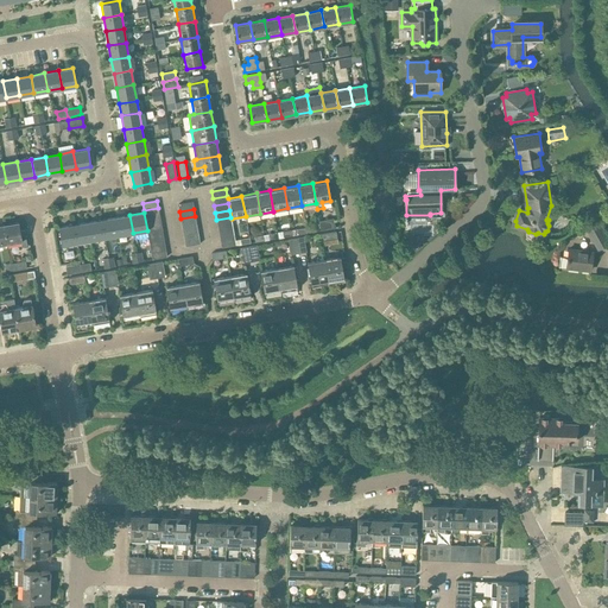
[(130,215),(115,217),(119,235),(133,233),(130,215)]
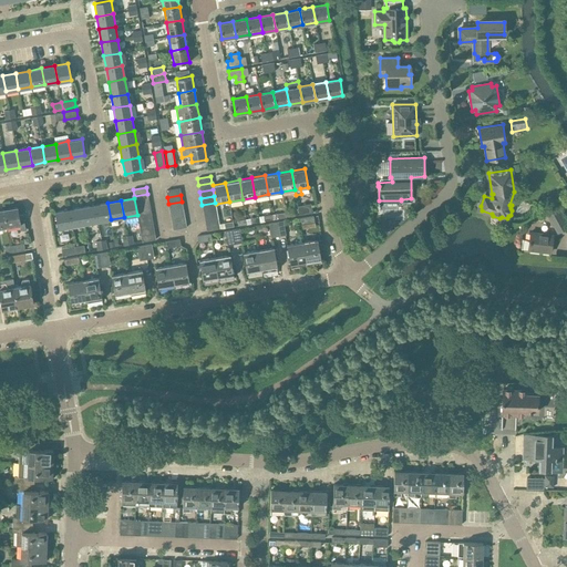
[(148,200),(135,203),(136,209),(150,207),(148,200)]
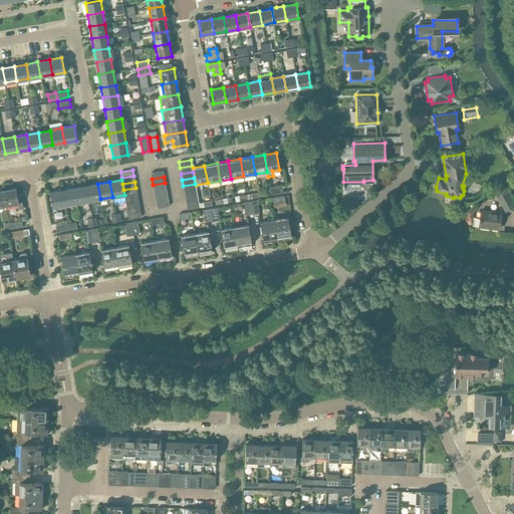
[(154,191),(166,189),(165,183),(153,185),(154,191)]
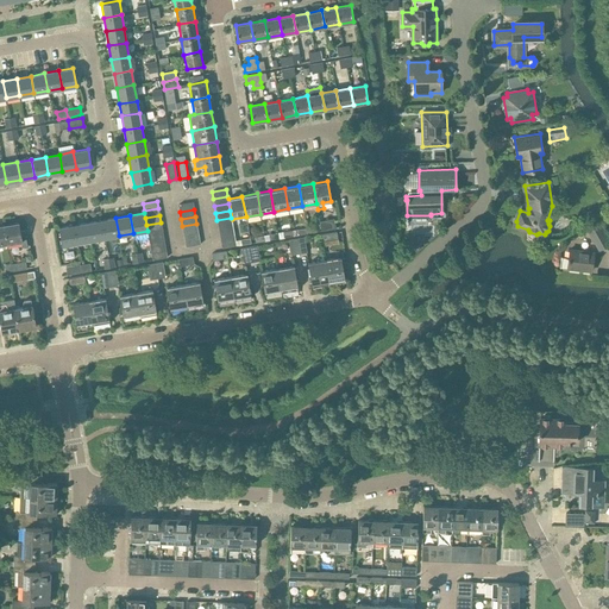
[(115,218),(101,220),(105,238),(119,236),(115,218)]
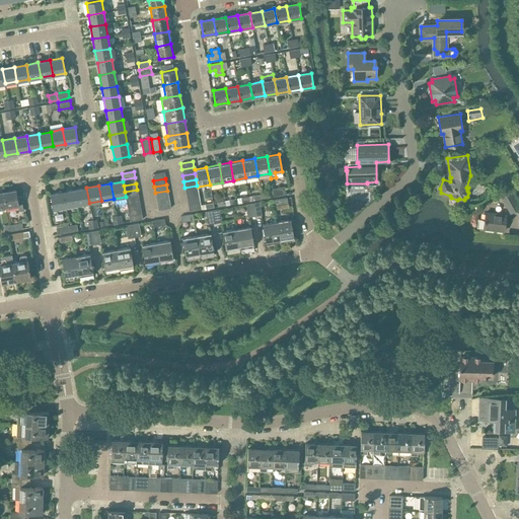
[(197,186),(184,188),(186,194),(198,192),(197,186)]
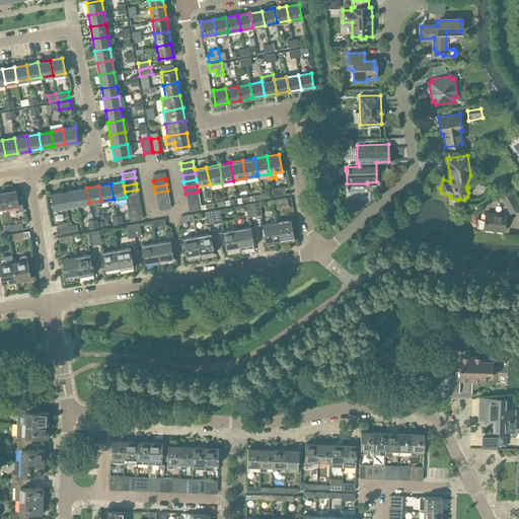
[(273,189),(274,197),(286,195),(285,187),(273,189)]
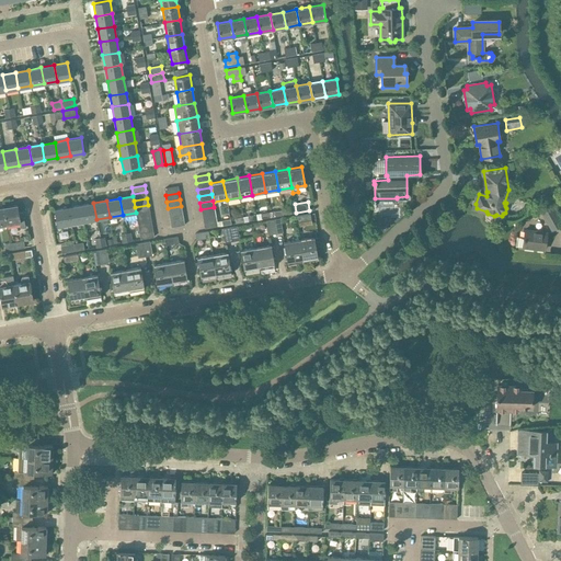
[(93,203),(80,205),(83,221),(96,219),(93,203)]
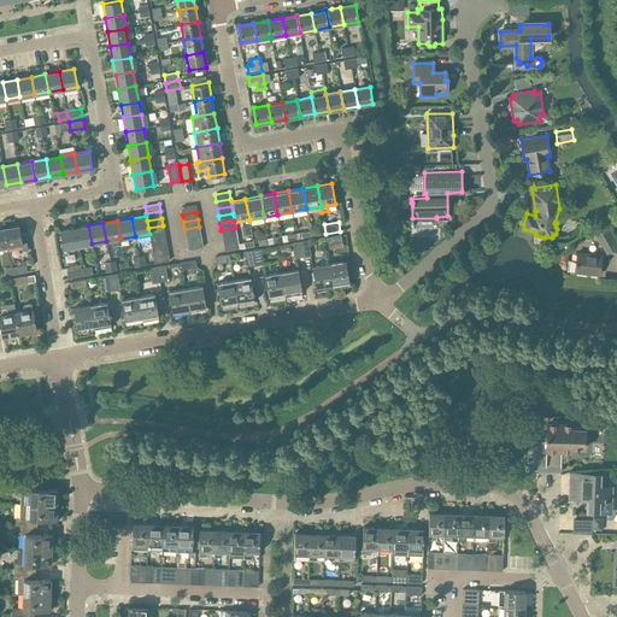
[(4,228),(7,247),(22,245),(22,251),(28,250),(25,233),(21,234),(18,225),(4,228)]
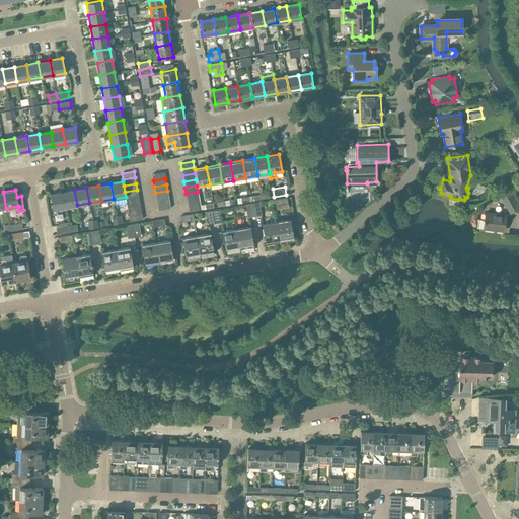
[(65,207),(77,205),(74,190),(63,192),(65,207)]
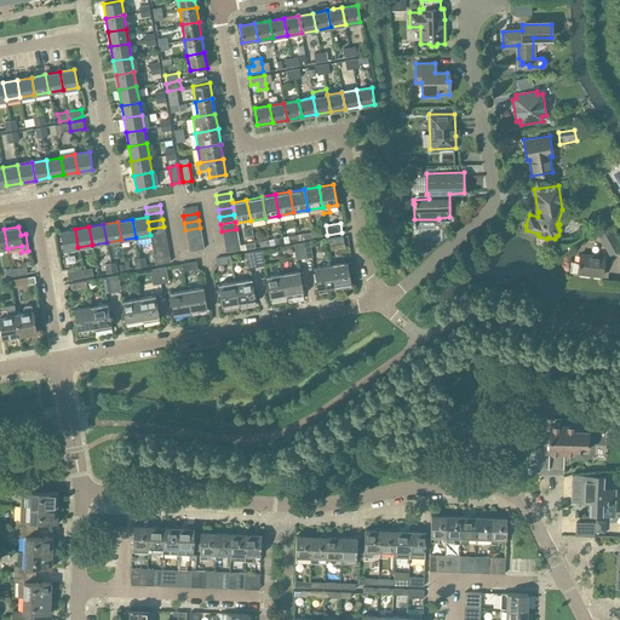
[(150,236),(165,234),(164,227),(149,229),(150,236)]
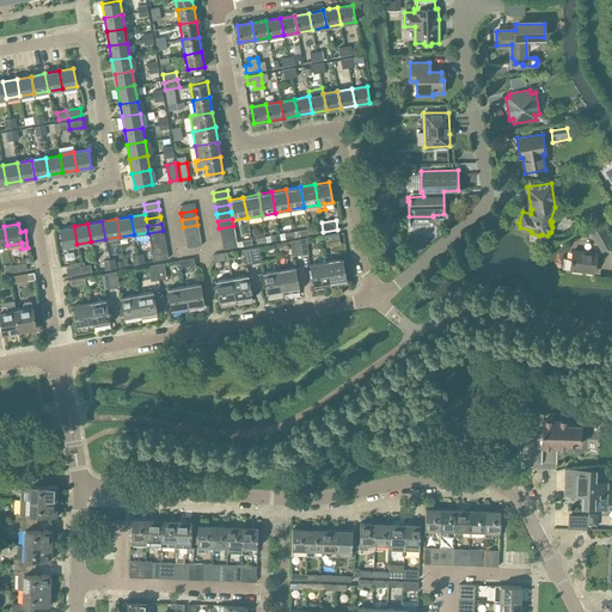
[(77,244),(74,226),(60,228),(62,246),(77,244)]
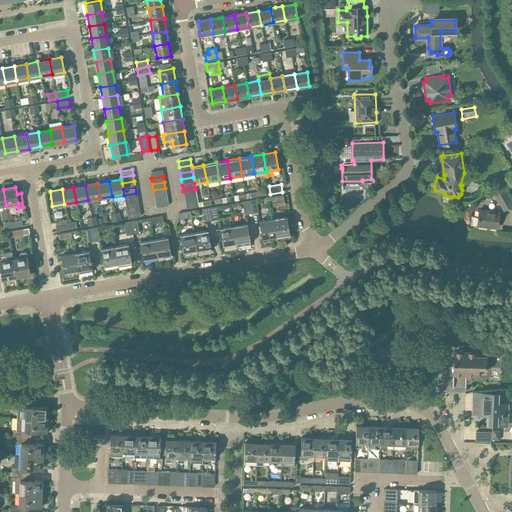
[(195,189),(183,191),(184,197),(196,194),(195,189)]
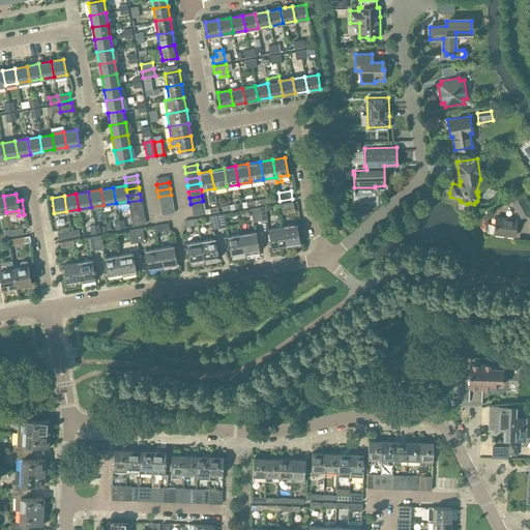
[(529,213),(529,210),(521,196),(510,202),(521,218),(529,213)]
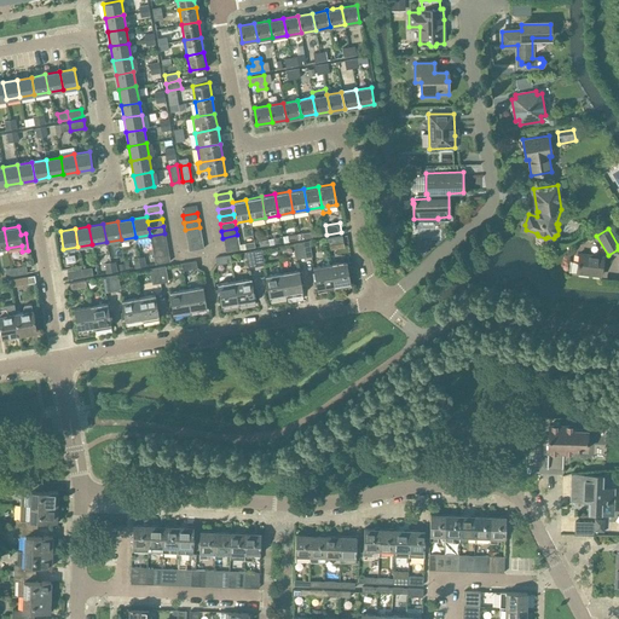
[(187,243),(202,241),(201,233),(186,236),(187,243)]
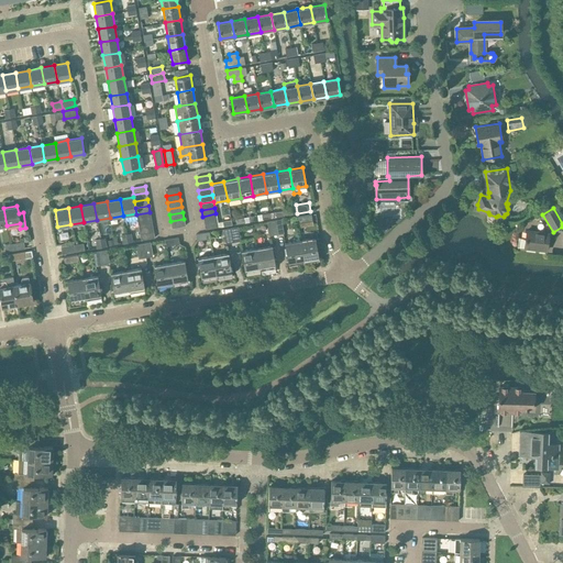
[(203,223),(217,220),(216,213),(202,217),(203,223)]
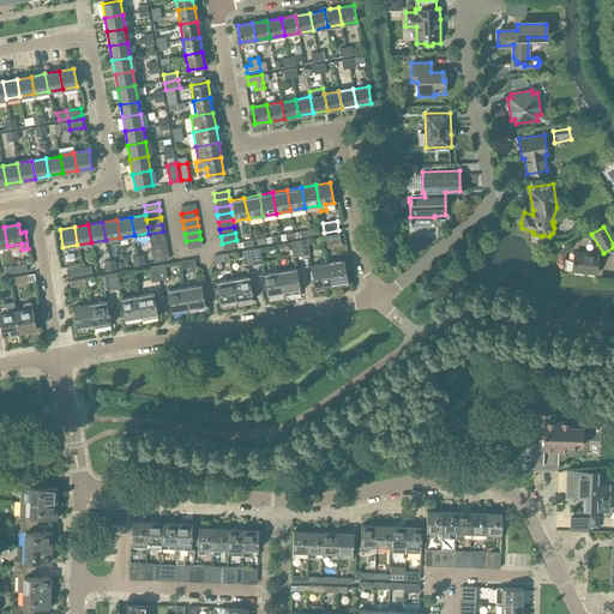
[(323,236),(324,244),(341,241),(339,234),(323,236)]
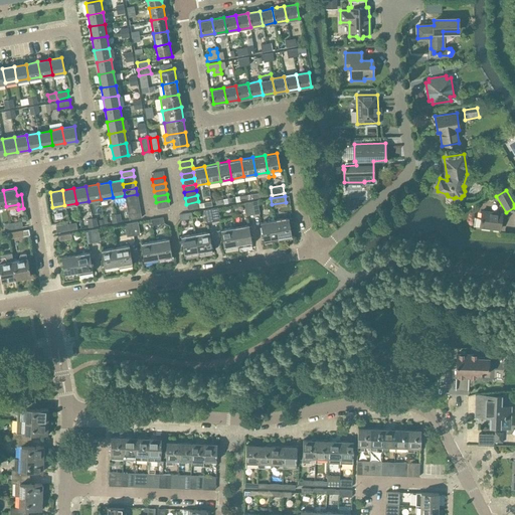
[(198,201),(186,204),(188,211),(200,209),(198,201)]
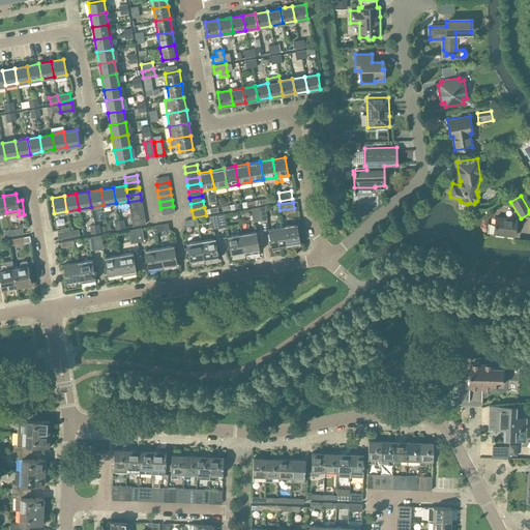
[(258,208),(260,222),(267,219),(265,207),(258,208)]
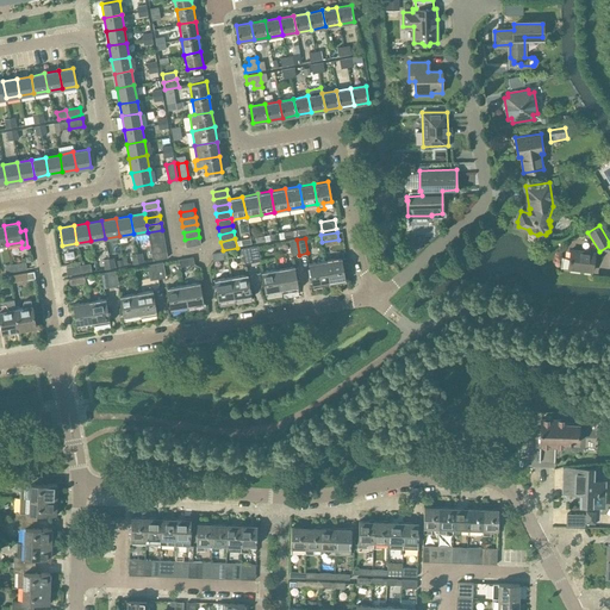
[(299,255),(297,240),(290,241),(292,256),(299,255)]
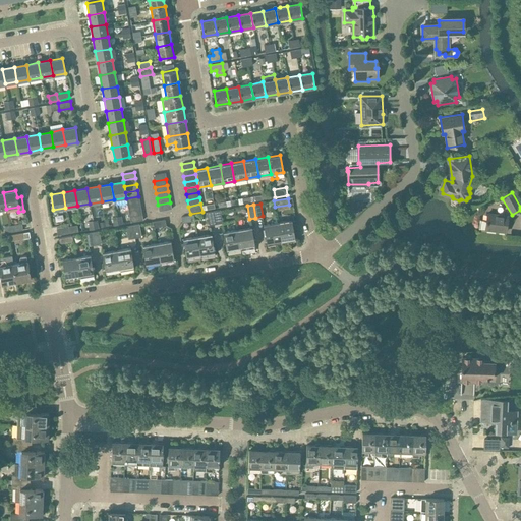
[(129,216),(141,214),(140,208),(128,210),(129,216)]
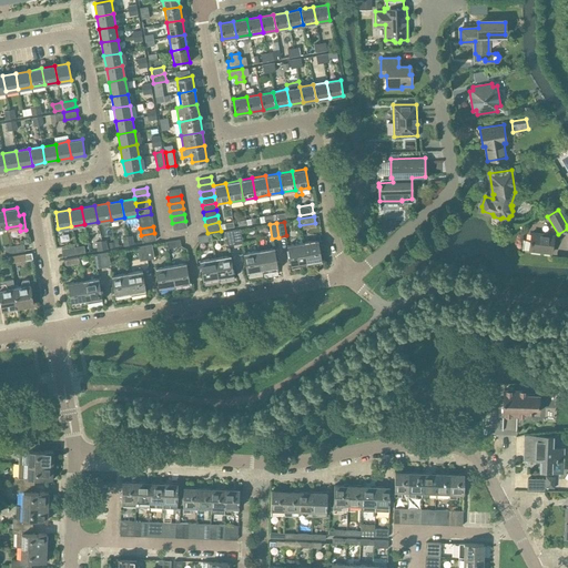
[(233,231),(235,245),(242,243),(240,230),(233,231)]
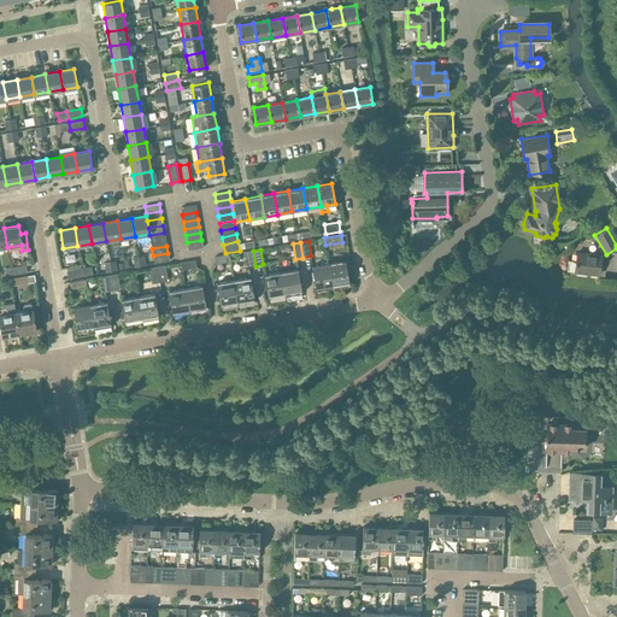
[(256,266),(253,251),(245,252),(238,253),(239,259),(246,258),(247,268),(256,266)]
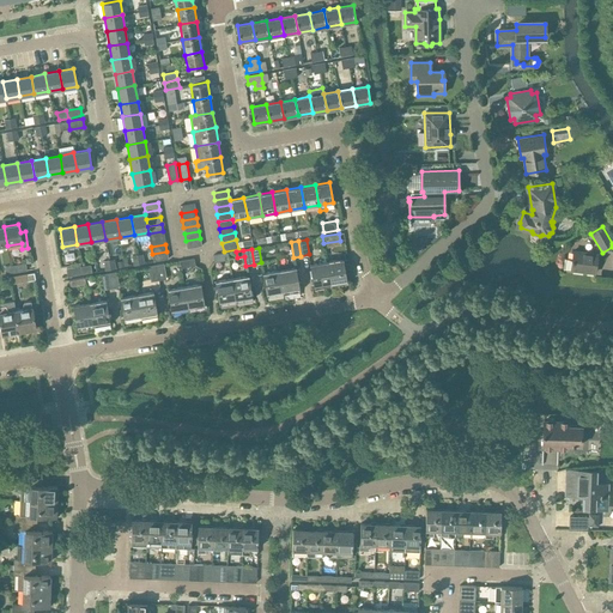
[(574,250),(571,269),(595,273),(598,254),(574,250)]
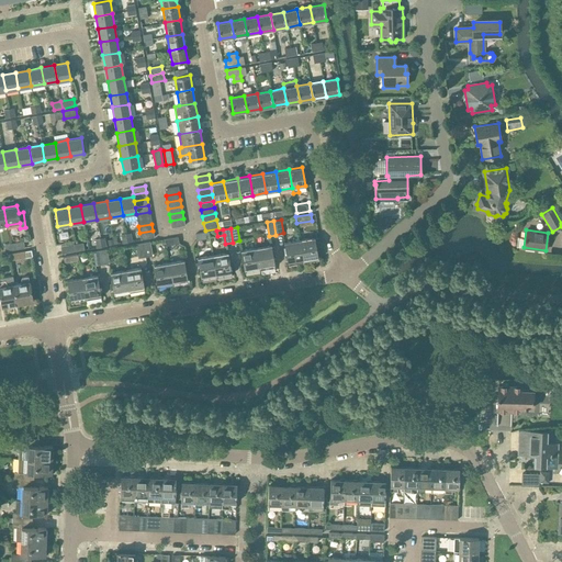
[(153,231),(139,233),(141,239),(154,237),(153,231)]
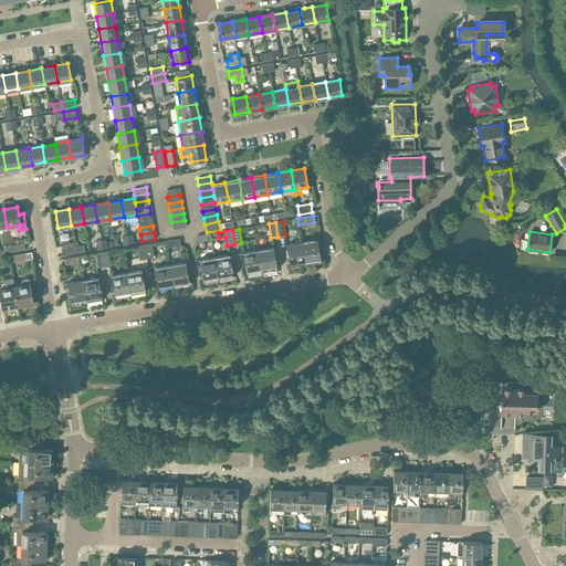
[(210,233),(207,233),(197,236),(198,242),(211,240),(210,233)]
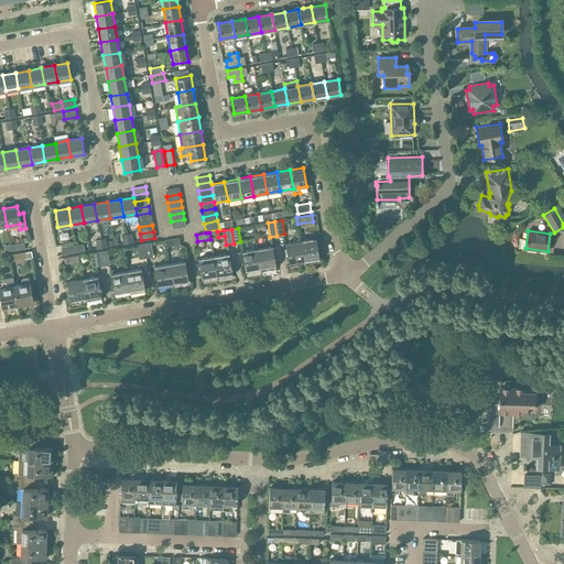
[(301,241),(304,263),(320,260),(315,239),(301,241)]
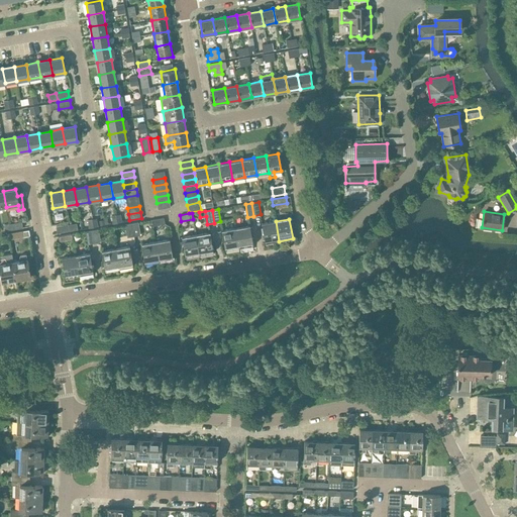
[(279,241),(276,221),(262,223),(265,243),(279,241)]
